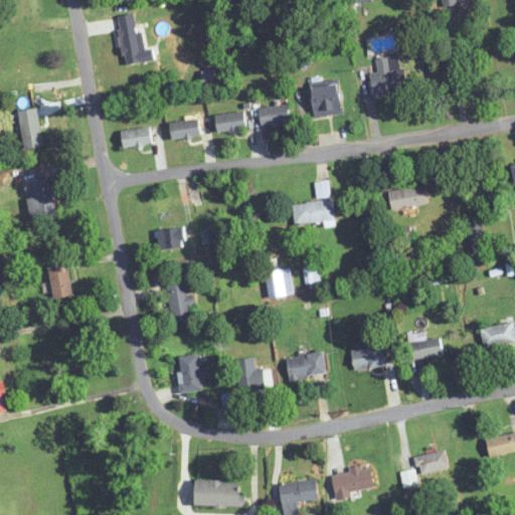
[(126,65),(156,59),(154,47),(145,49),(140,25),(119,29),(126,65)]
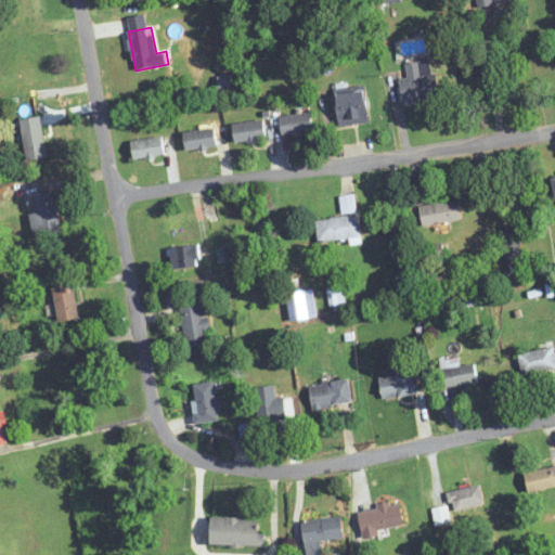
[(400,79),(403,103),(440,97),(435,59),(405,64),(408,78),(400,79)]
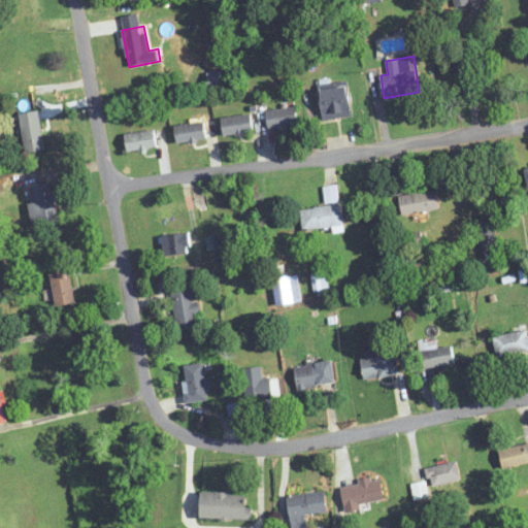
[(323,120),(352,118),(349,86),(320,89),(323,120)]
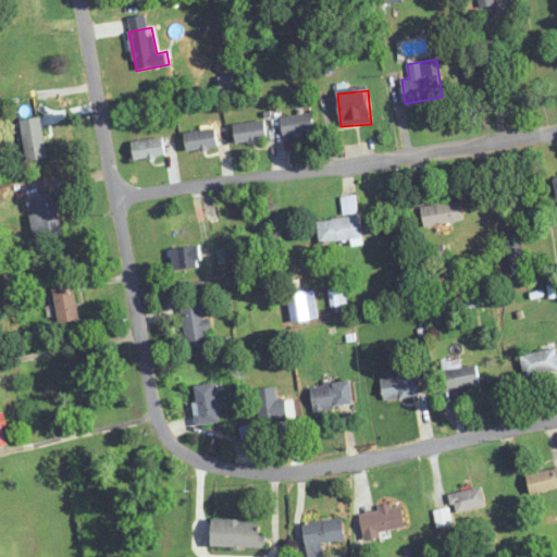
[(314,133),(312,113),(282,116),(284,136),(314,133)]
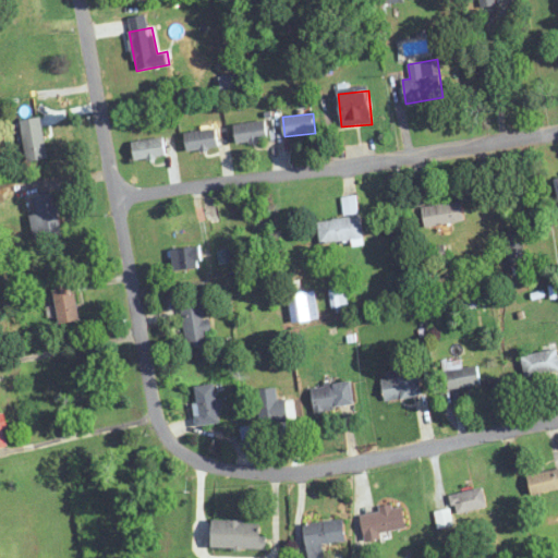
[(20,121),(27,162),(48,158),(40,117),(20,121)]
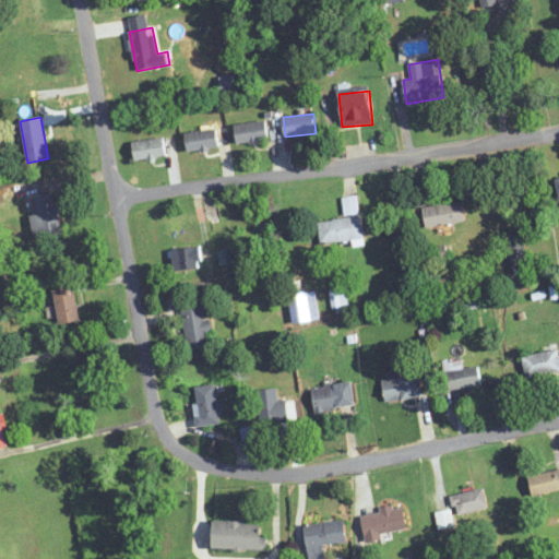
[(238,145),(269,139),(264,119),(234,127),(238,145)]
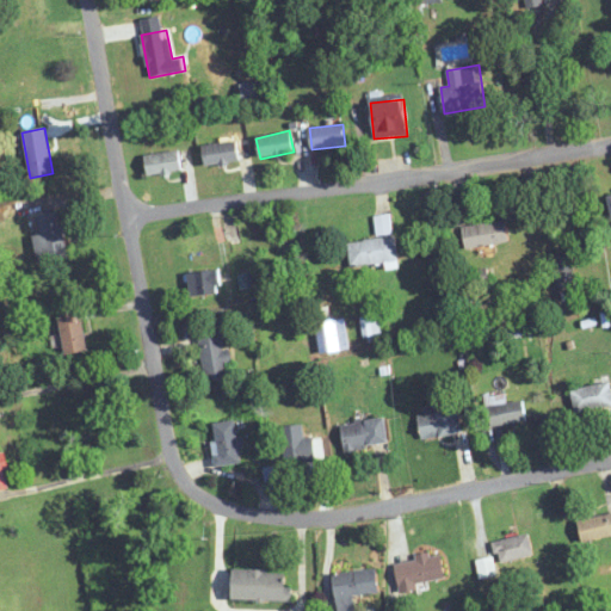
[(204,165),(239,161),(236,141),(202,144),(204,165)]
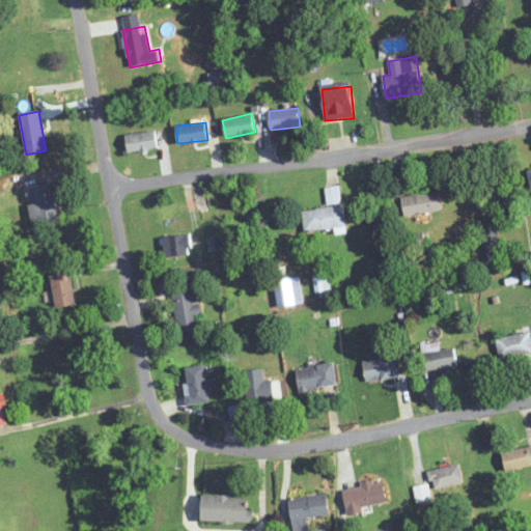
[(159,147),(155,130),(124,136),(129,155),(159,147)]
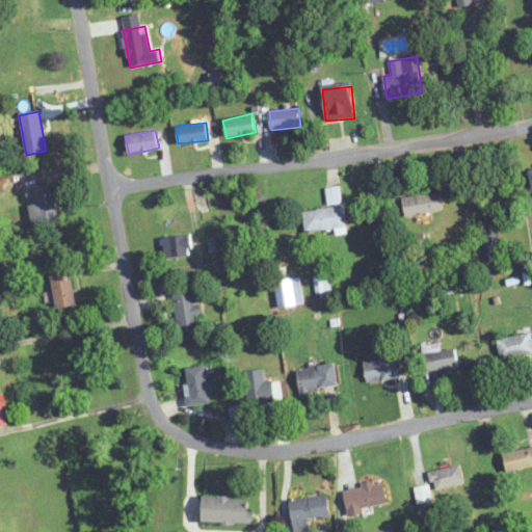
[(52,184),(32,187),(35,204),(29,206),(33,229),(59,224),(52,184)]
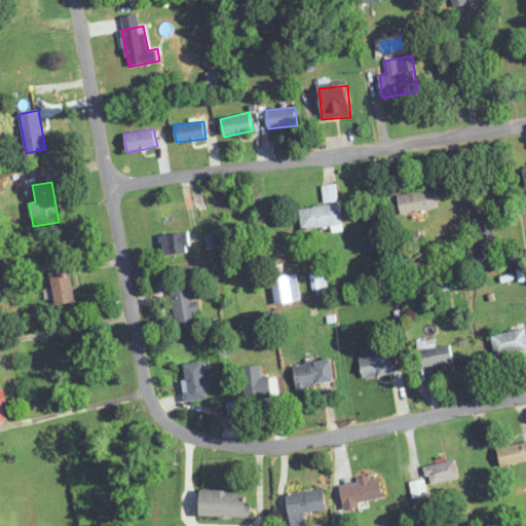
[(343,226),(340,201),(338,201),(336,184),(323,186),(326,204),(299,209),(302,231),(343,226)]
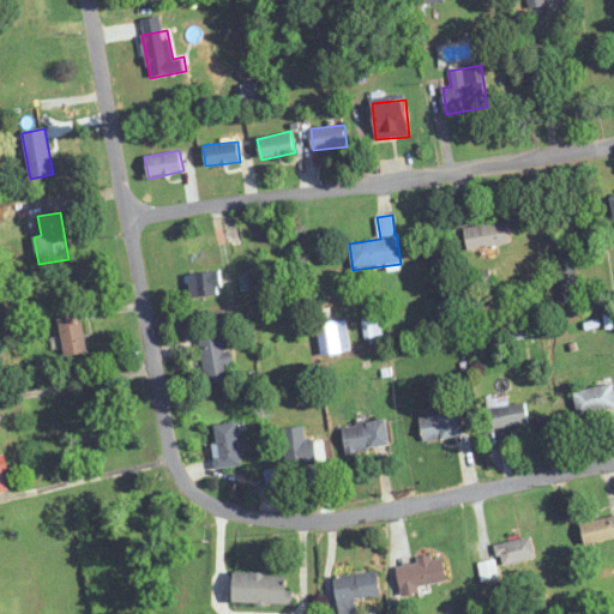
[(468,250),(511,244),(509,221),(464,227),(468,250)]
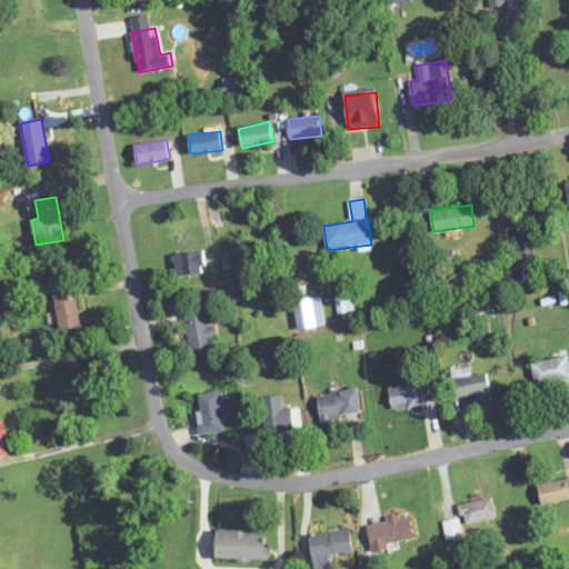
[(522,279),(539,277),(532,237),(516,240),(522,279)]
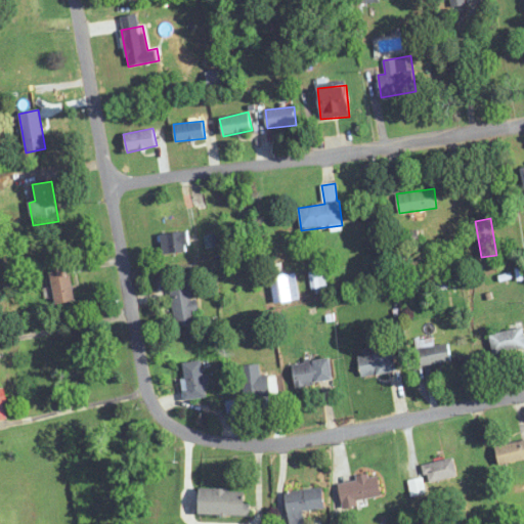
[(186,231),(161,235),(164,254),(189,250),(186,231)]
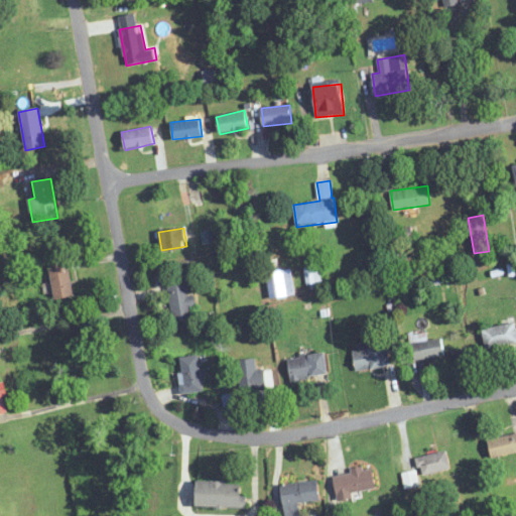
[(74,296),(67,263),(48,267),(55,300),(74,296)]
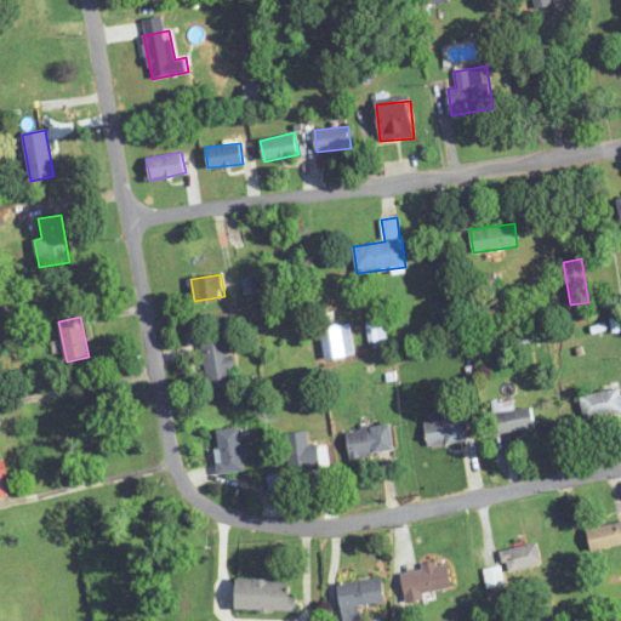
[(328,328),(322,352),(348,359),(355,328),(328,320),(326,328),(328,328)]
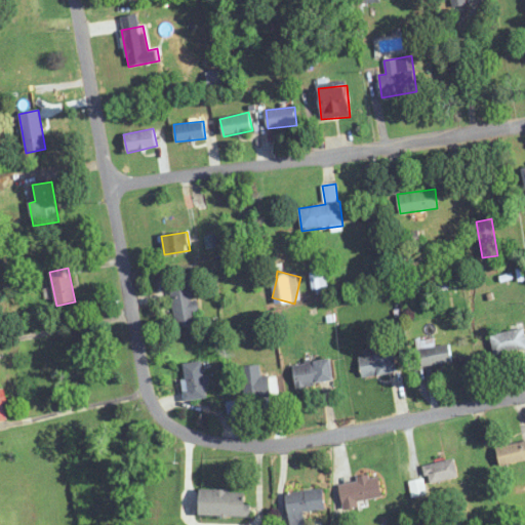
[(310,274),(314,290),(327,287),(323,272),(310,274)]
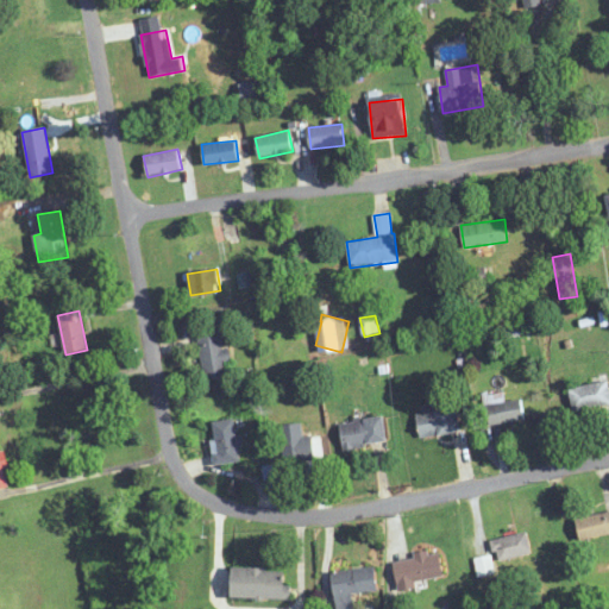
[(225,333),(200,334),(203,378),(228,377),(225,333)]
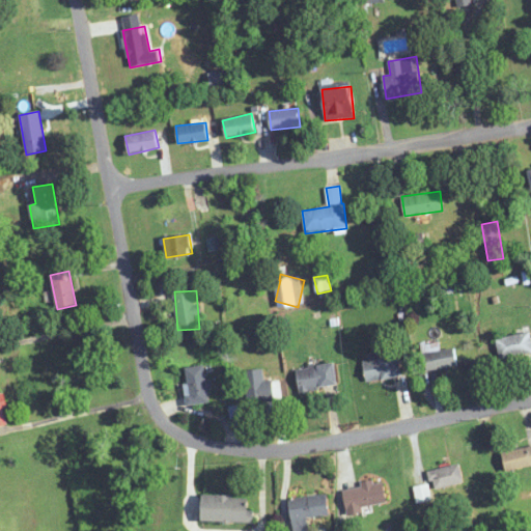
[(530,357),(530,335),(498,335),(498,357),(530,357)]
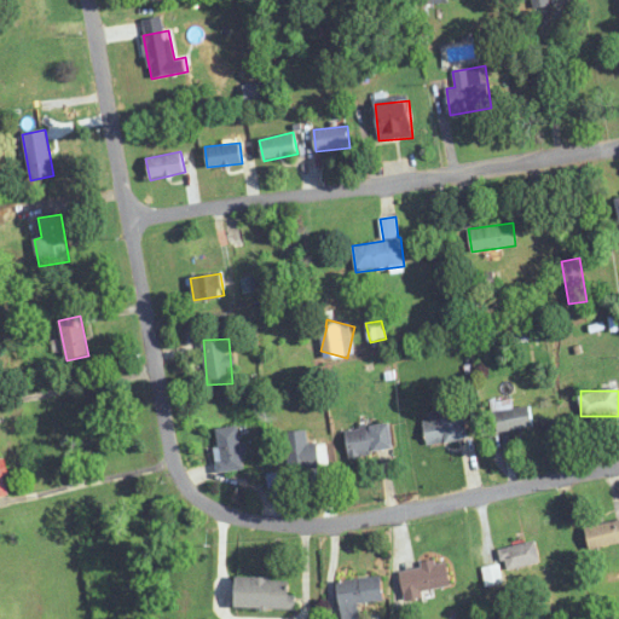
[(497,433),(533,427),(530,406),(514,409),(513,399),(492,401),(497,433)]
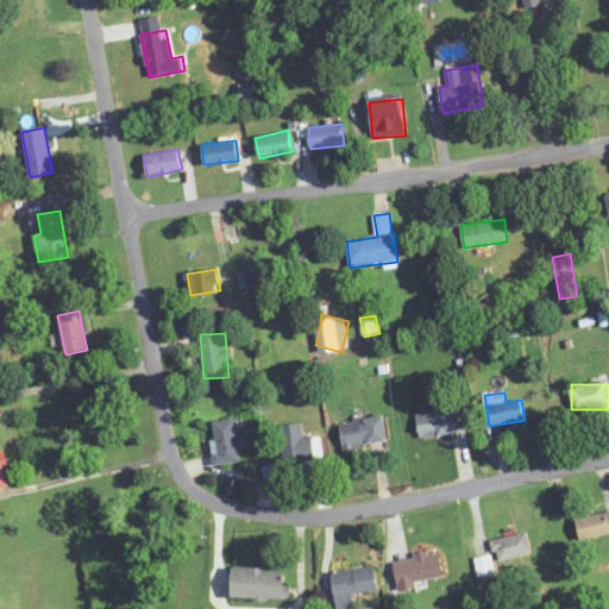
[(420,438),(462,433),(458,407),(416,412),(420,438)]
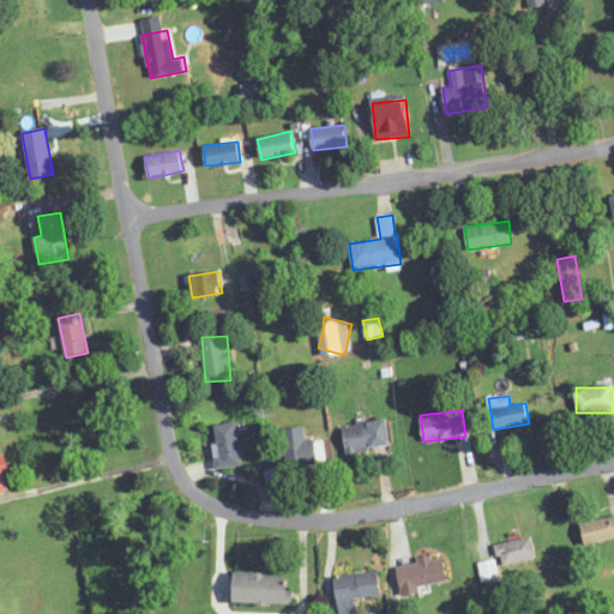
[(342,427),(347,453),(391,445),(386,419),(342,427)]
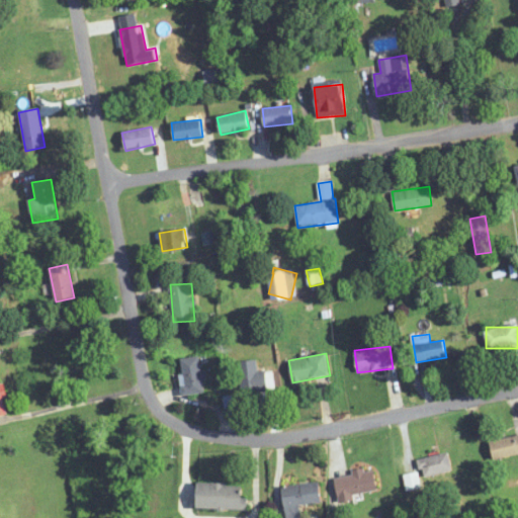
[(205,394),(205,370),(200,370),(200,357),(182,357),(182,394),(205,394)]
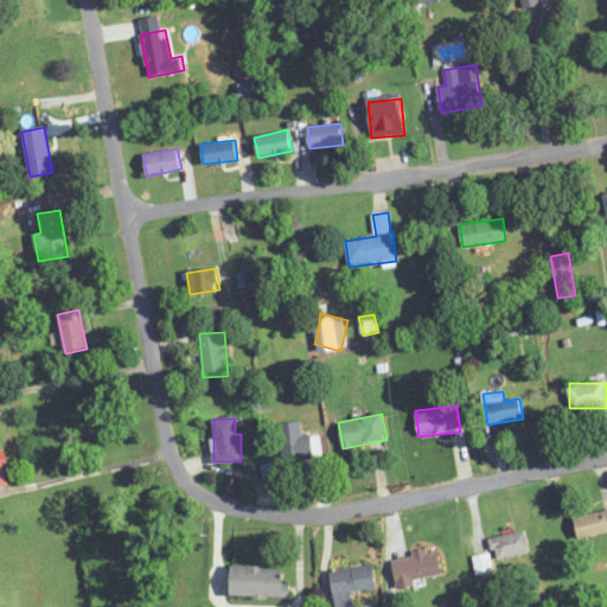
[(0,487),(10,485),(5,468),(10,467),(5,448),(0,448),(0,487)]
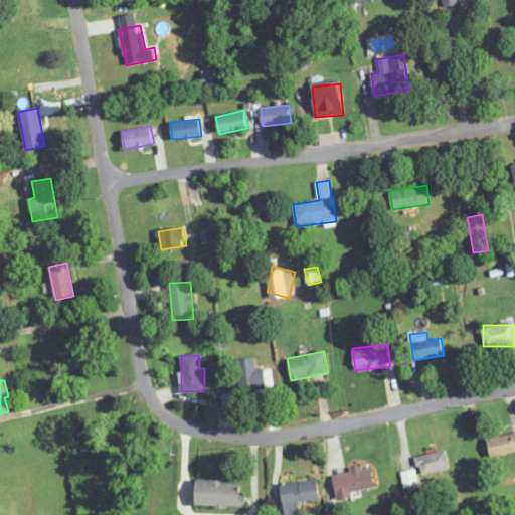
[(490,457),(514,452),(514,433),(487,439),(490,457)]
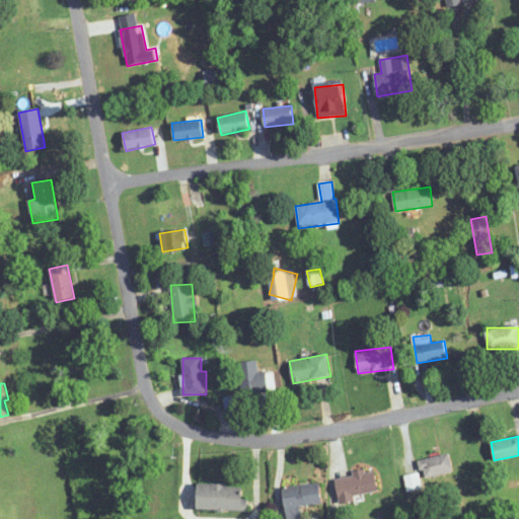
[(454,471),(449,454),(419,461),(424,479),(454,471)]
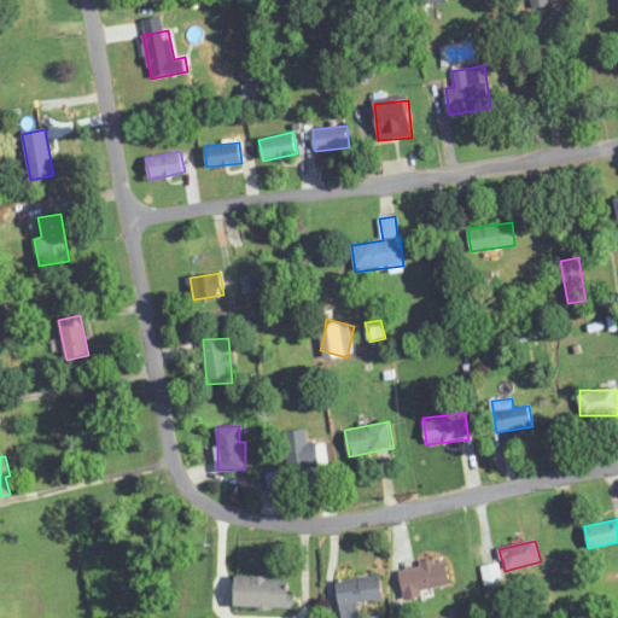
[(421,592),(450,586),(445,560),(400,569),(404,600),(423,596),(421,592)]
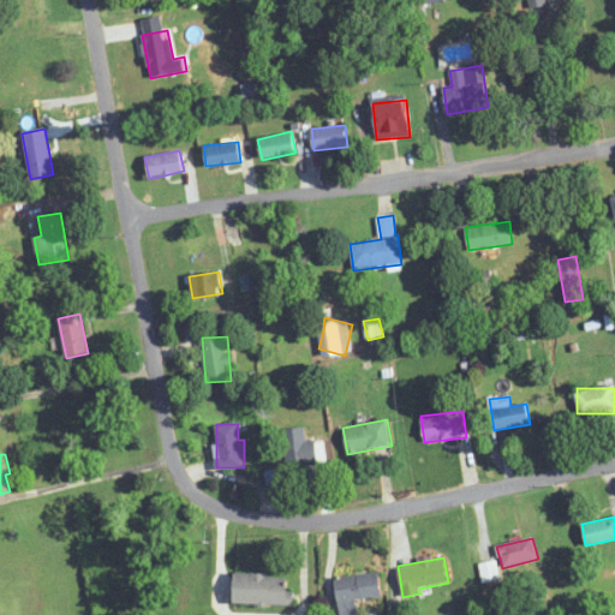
[(479,565),(482,583),(499,580),(496,562),(479,565)]
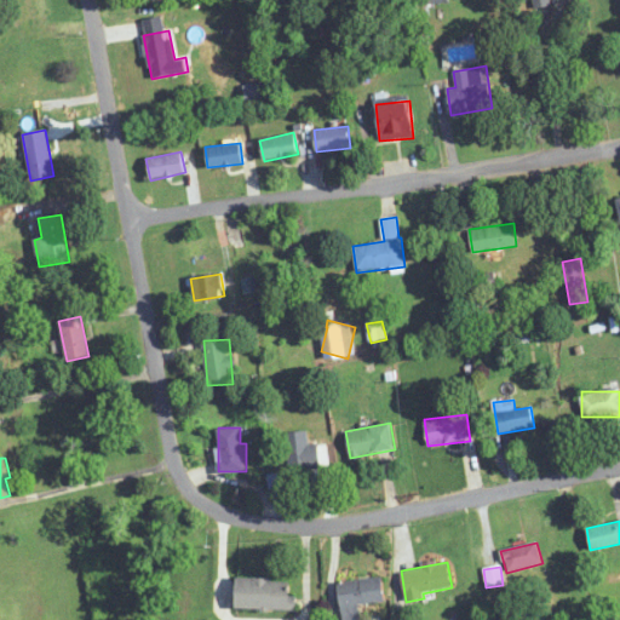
[(360,619),(359,606),(385,603),(383,578),(338,583),(342,619),(360,619)]
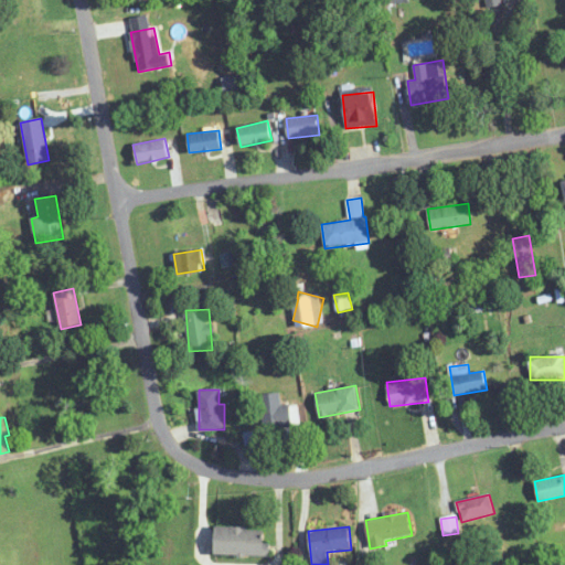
[(269,542),(263,542),(263,528),(215,528),(215,556),(269,556),(269,542)]
